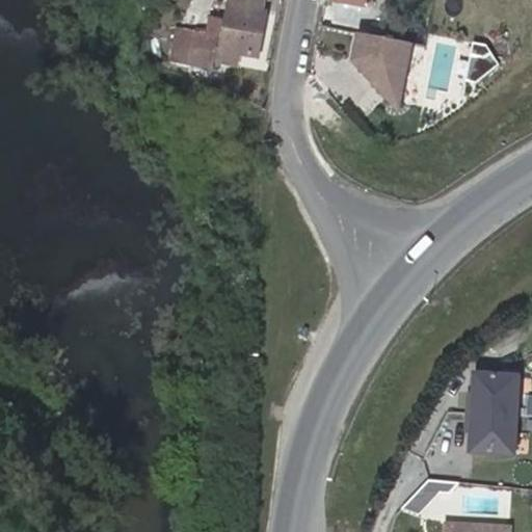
[(225,51),(242,54),(261,57),(266,12),(260,11),(261,0),(231,0),(230,19),(216,17),(214,30),(193,27),(191,44),(217,49),(225,51)]
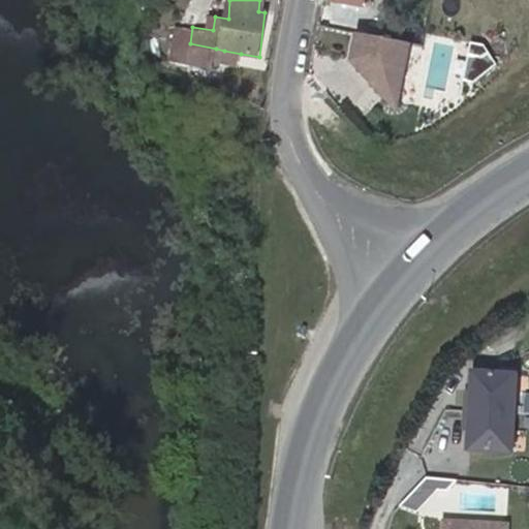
[(334,0),(369,10),(371,0),(334,0)]
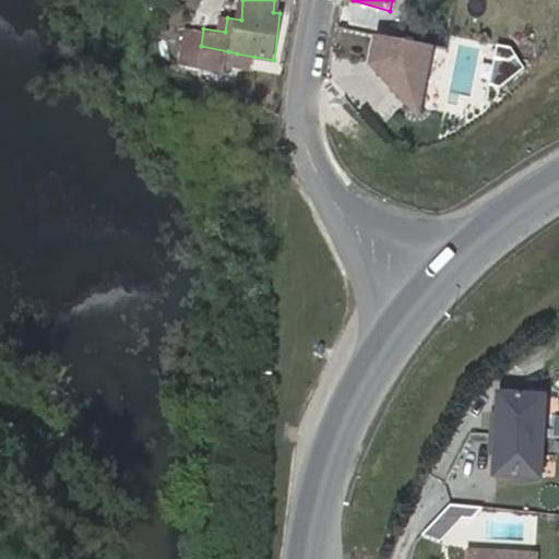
[(190,44),(201,46),(203,28),(193,27),(190,44)]
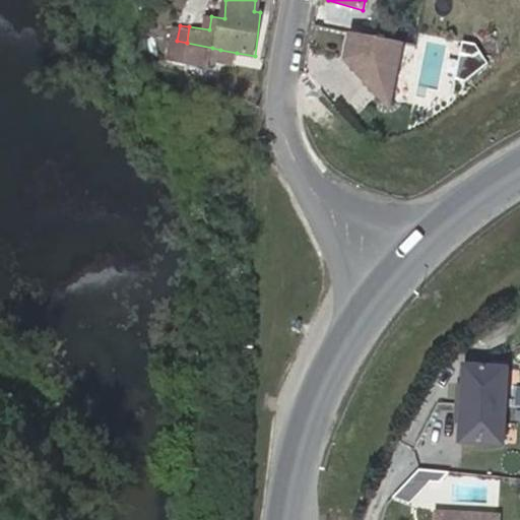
[(349,29),(341,81),(398,90),(406,40),(349,29)]
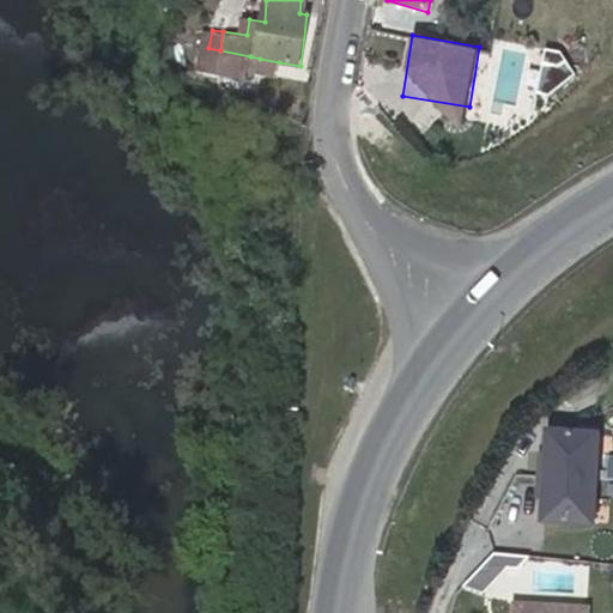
[(568,86),(574,54),(550,49),(544,82),(568,86)]
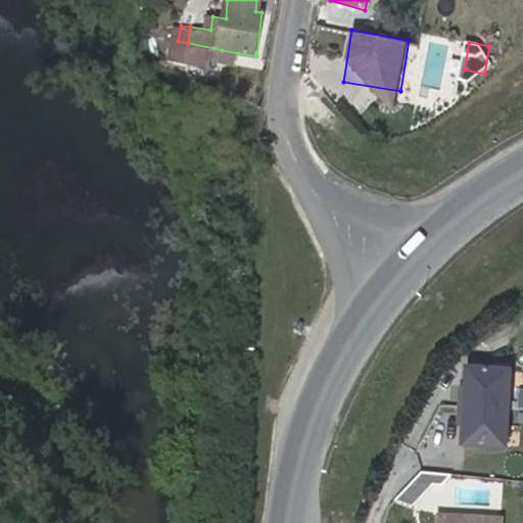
[(214,48),(188,43),(184,64),(210,68),(214,48)]
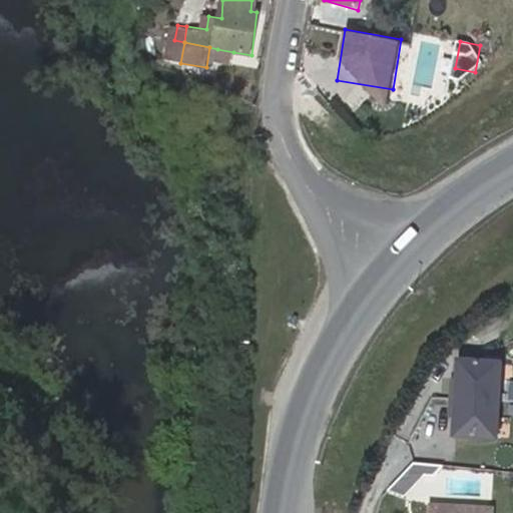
[(217,49),(209,47),(208,56),(232,61),(233,52),(217,49)]
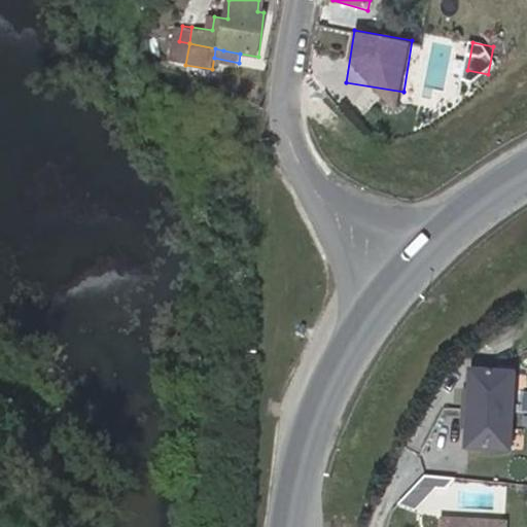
[(512,451),(514,376),(472,375),(470,450),(512,451)]
